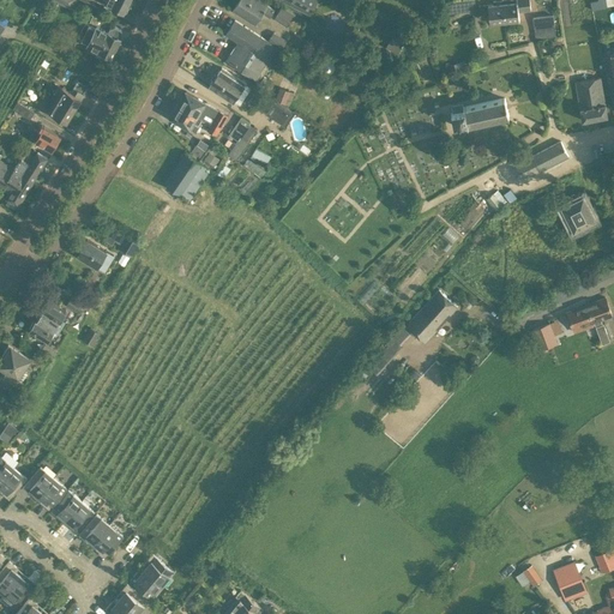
[(106,0),(106,1),(124,11),(128,0),(106,0)]
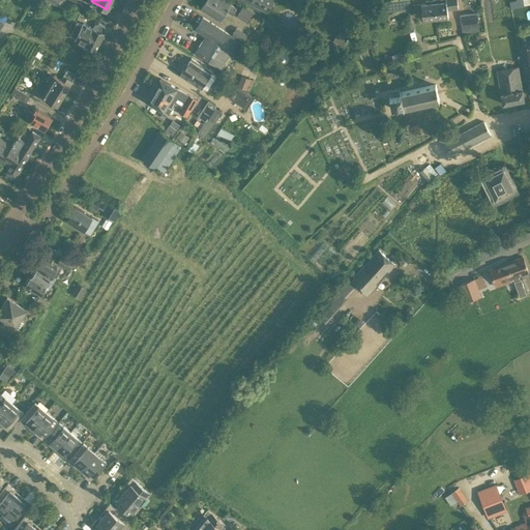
[(228,9),(231,4),(230,4),(223,0),(206,0),(202,8),(221,21),(228,9)]
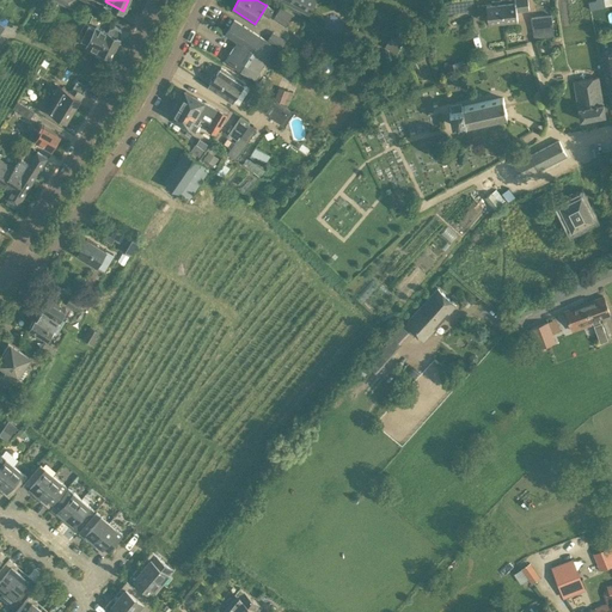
[(281,0),(308,13),(314,0),(281,0)]
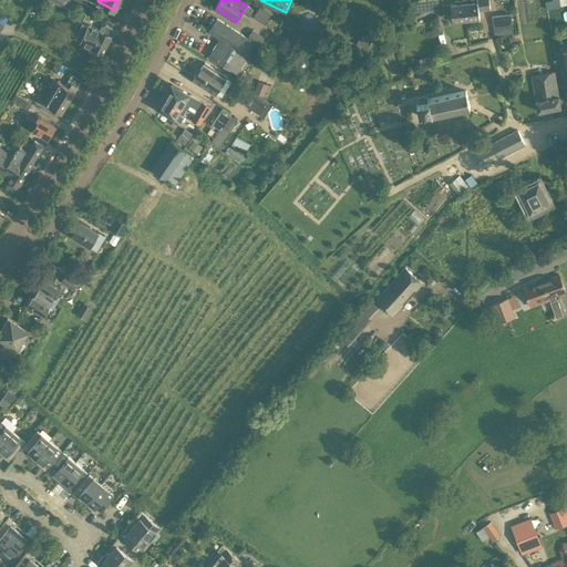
[(418,0),(412,4),(412,9),(413,12),(439,9),(437,0),(418,0)]
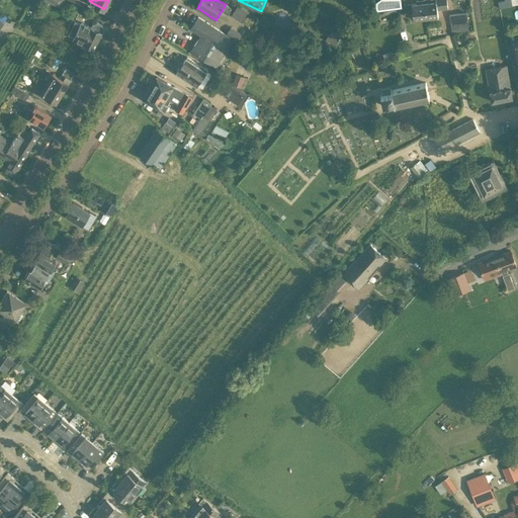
[(412,19),(425,17),(422,0),(418,0),(418,3),(411,4),(411,3),(403,4),(404,15),(412,14),(412,19)]
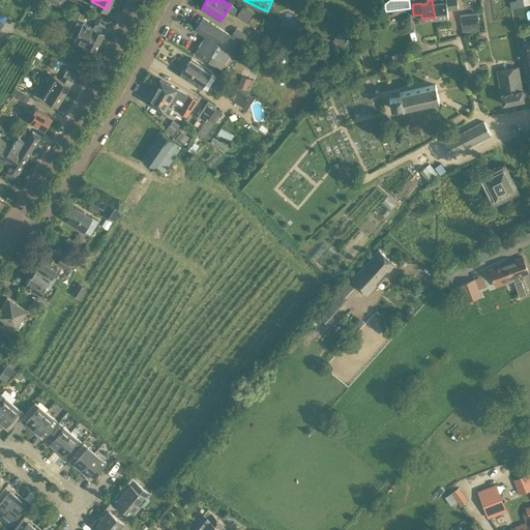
[(432,0),(435,18),(447,17),(446,10),(459,8),(457,0),(432,0)]
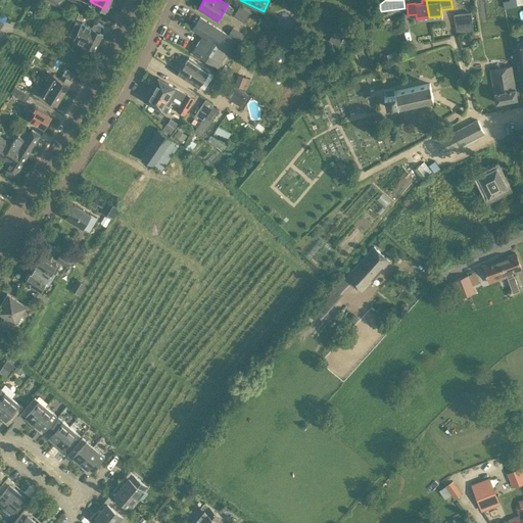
[(522,0),(509,0),(503,1),(504,9),(517,6),(522,4),(522,0)]
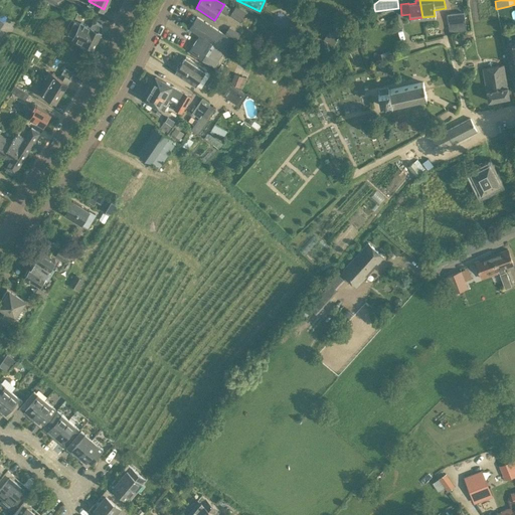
[(230,17),(244,26),(251,16),(237,7),(236,8),(225,1),(223,4),(224,4),(221,9),(231,16),(230,17)]
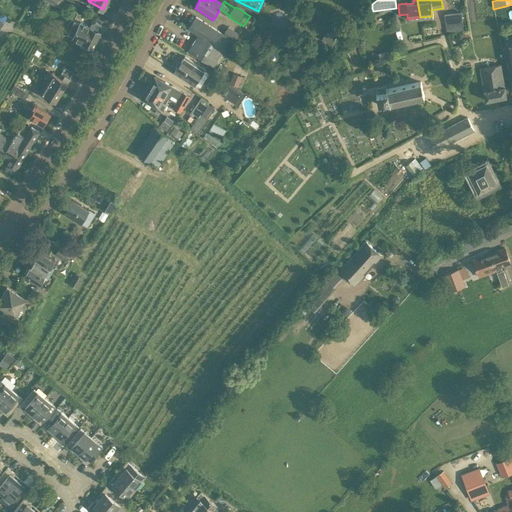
[(445,24),(462,22),(461,12),(444,14),(445,24)]
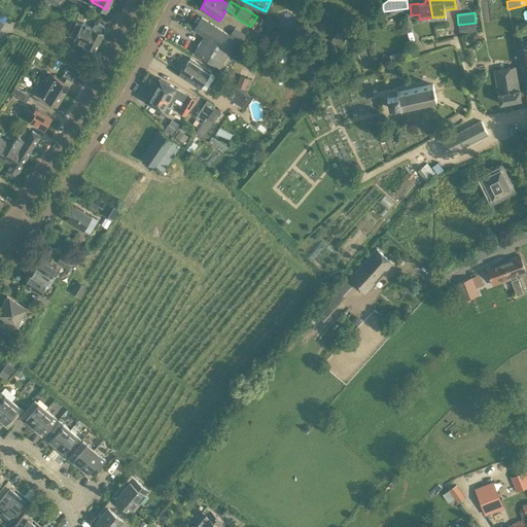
[(75,38),(84,42),(94,24),(91,22),(90,18),(80,13),(76,22),(74,20),(68,33),(75,36),(75,38)]
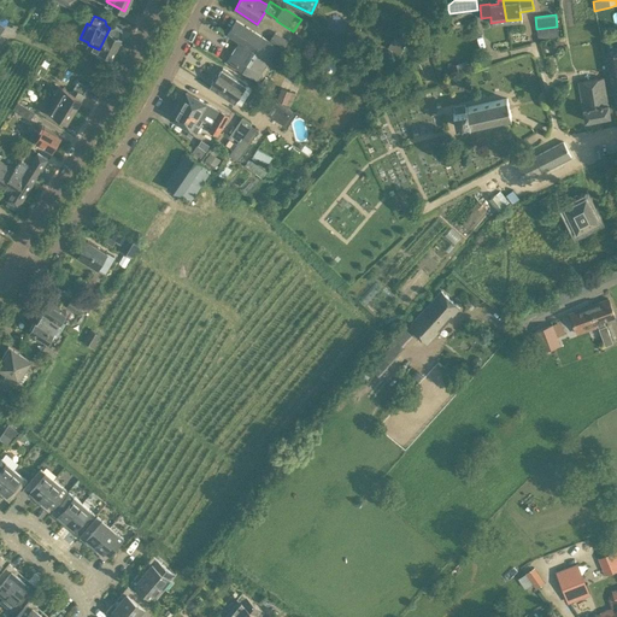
[(277,47),(269,41),(238,21),(236,19),(227,34),(240,42),(269,60),(277,47)]
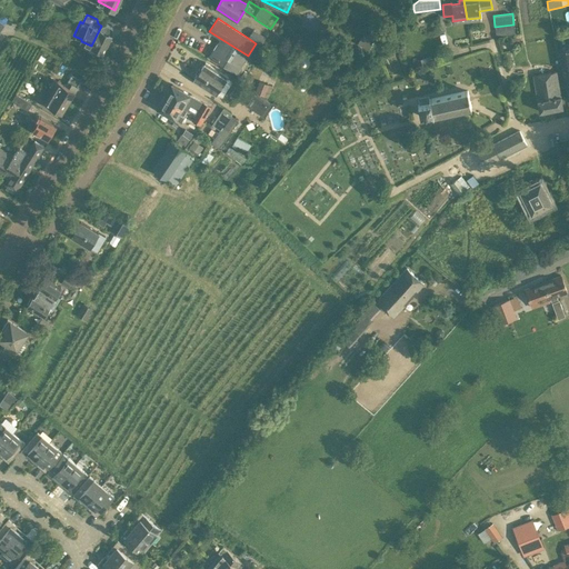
[(101,26),(91,46),(95,48),(92,52),(100,57),(102,51),(103,51),(113,31),(111,26),(106,23),(101,26)]
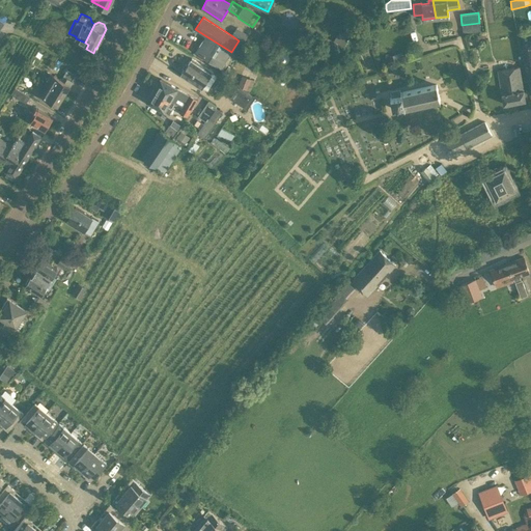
[(233,31),(231,35),(236,38),(243,30),(236,27),(233,31)]
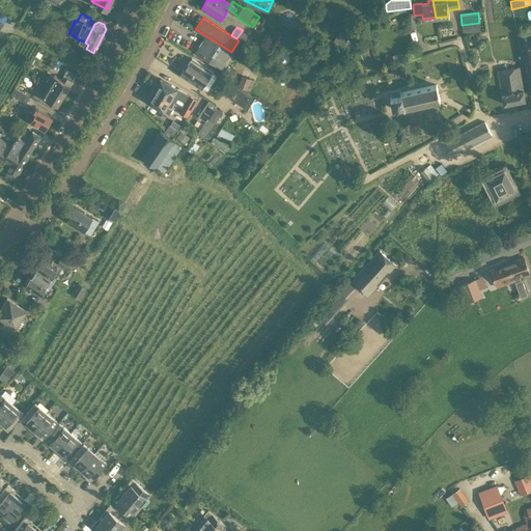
[(469,37),(470,44),(487,40),(486,34),(469,37)]
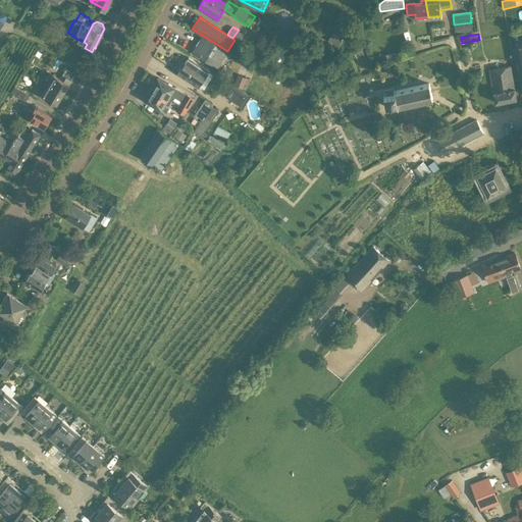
[(219,68),(220,66),(218,64),(227,51),(203,36),(193,51),(219,68)]
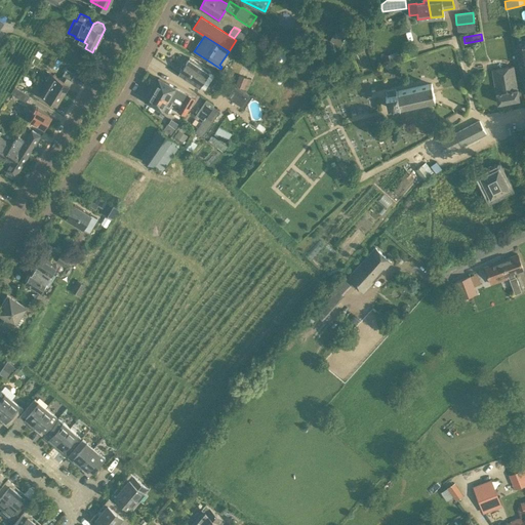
[(209,72),(210,71),(190,57),(177,75),(198,89),(200,86),(205,90),(214,76),(209,72)]
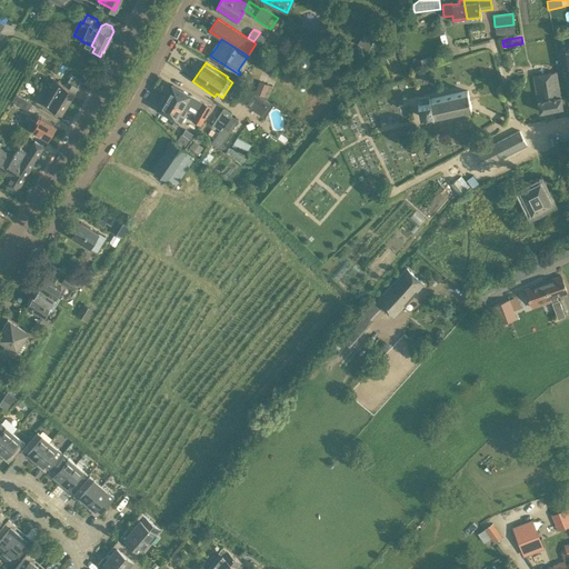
[(556,72),(533,76),(539,111),(561,107),(556,72)]
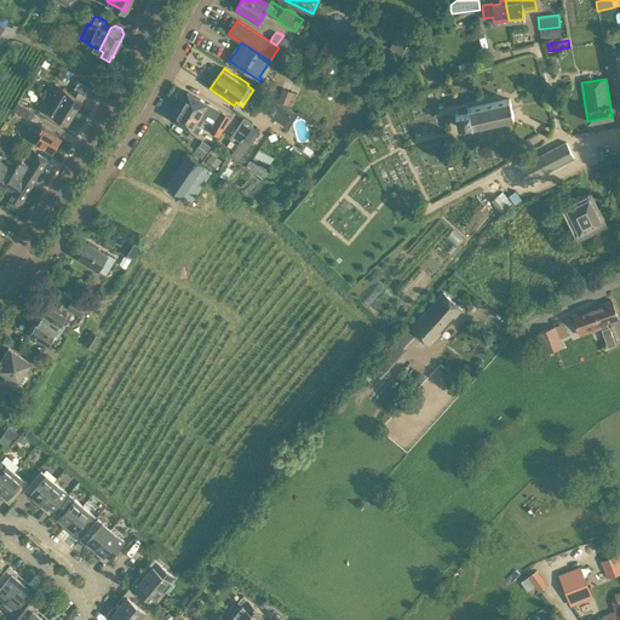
[(297,93),(282,87),(277,101),(292,107),(297,93)]
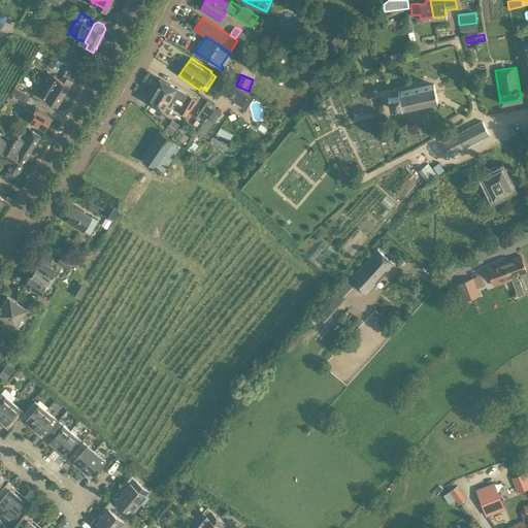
[(46,86),(62,95),(68,84),(53,75),(46,86)]
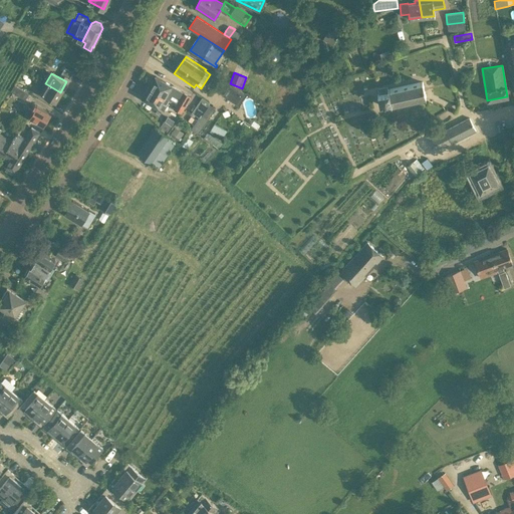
[(214,73),(207,84),(224,95),(239,106),(247,94),(232,84),(231,85),(214,73)]
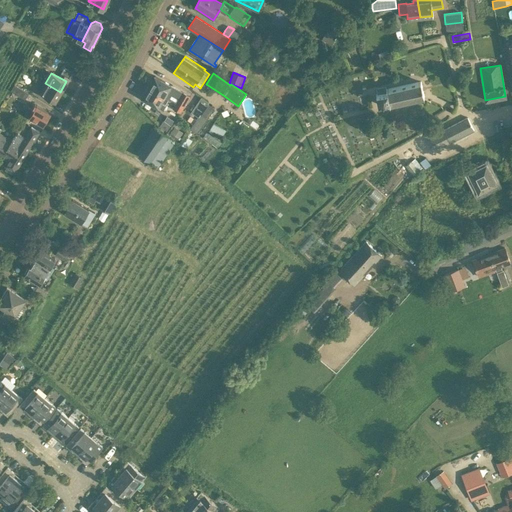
[(151,84),(149,87),(168,98),(170,99),(175,102),(184,107),(186,102),(188,100),(190,96),(181,91),(171,85),(155,75),(151,82),(151,84)]
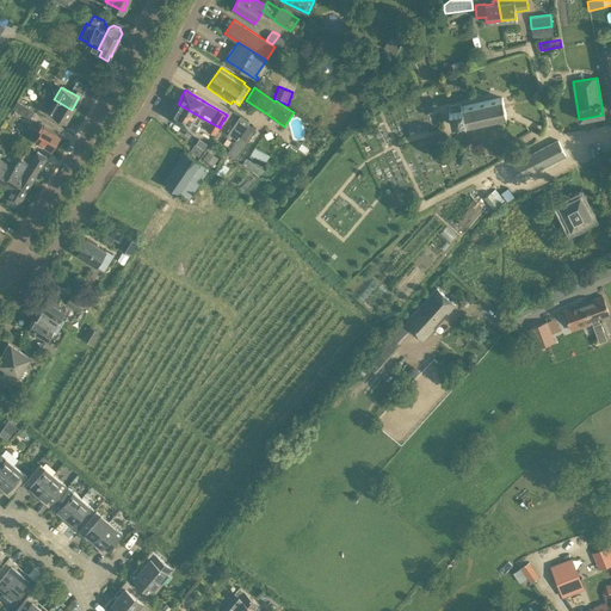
[(505,116),(501,97),(460,106),(460,104),(449,106),(450,112),(448,112),(451,125),(463,122),(463,125),(505,116)]
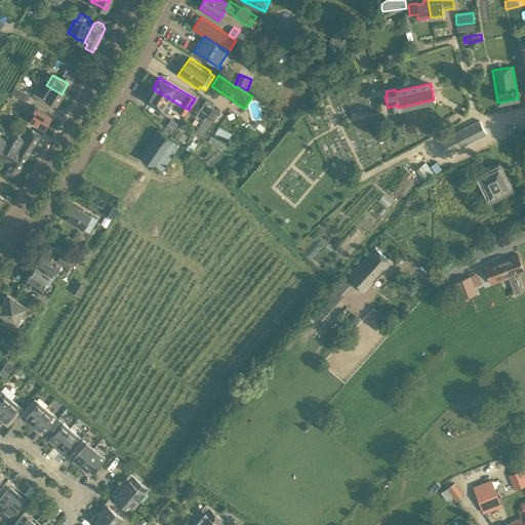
[(56,104),(62,94),(46,85),(41,95),(56,104)]
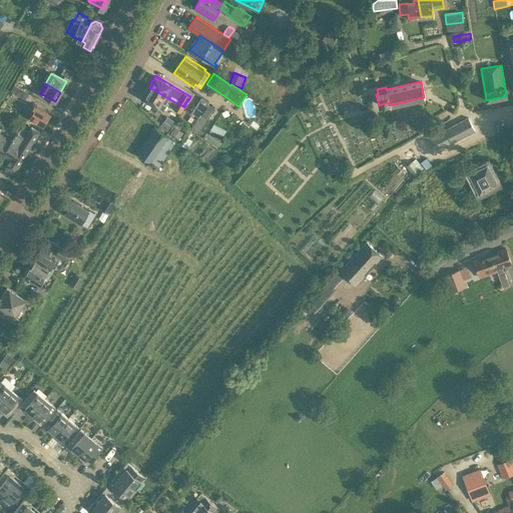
[(29,93),(14,84),(11,90),(25,99),(29,93)]
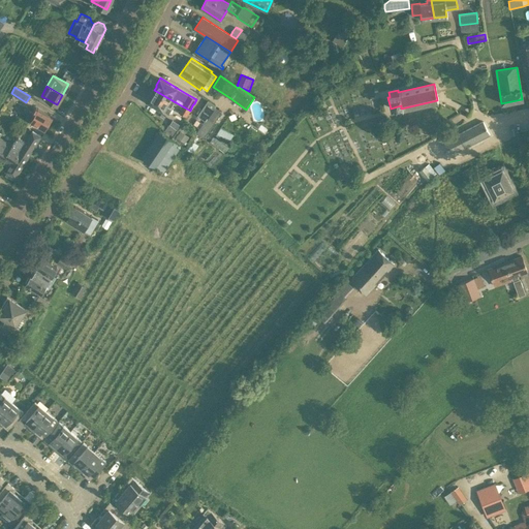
[(150,94),(146,100),(163,111),(163,110),(169,113),(172,107),(176,102),(174,101),(154,90),(152,93),(150,94)]
